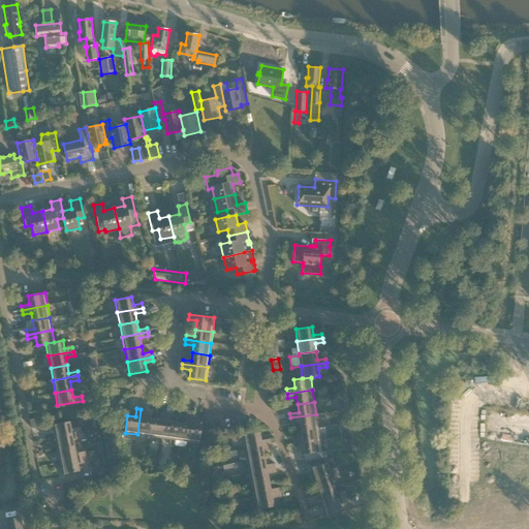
[(141,409),(137,434),(150,436),(152,418),(145,417),(146,409),(141,409)]
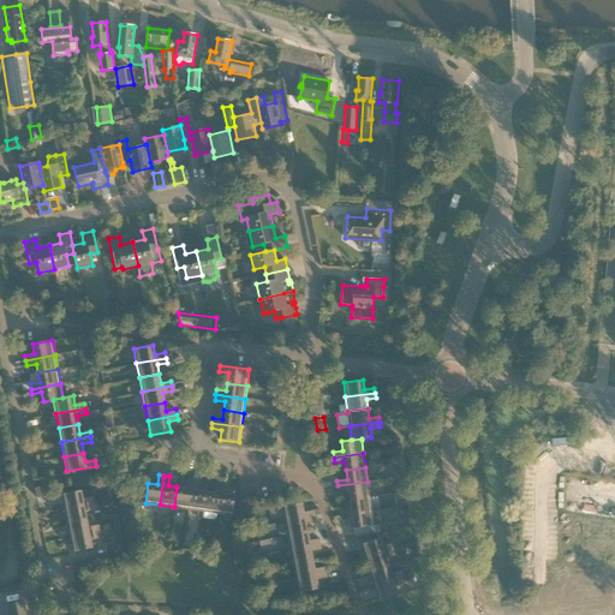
[(203,511),(218,513),(221,483),(222,478),(216,477),(215,493),(206,491),(203,511)]
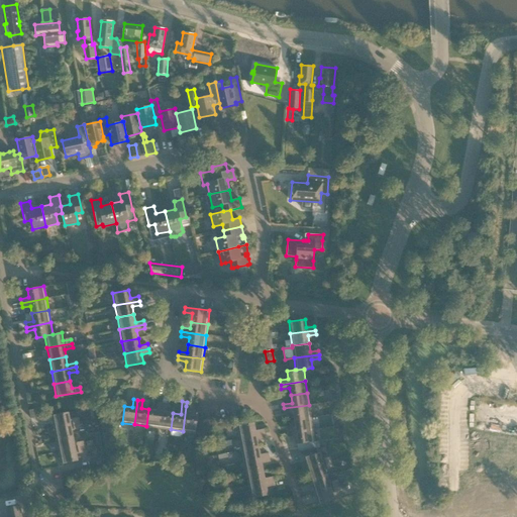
[(157,411),(148,409),(146,426),(159,428),(162,403),(158,402),(157,411)]
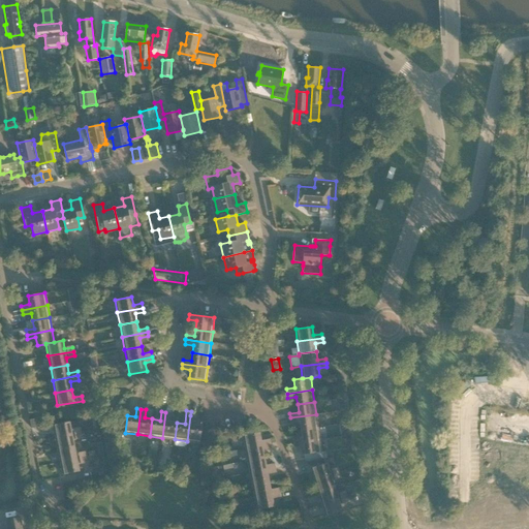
[(162,438),(175,439),(177,423),(168,422),(170,413),(165,412),(162,438)]
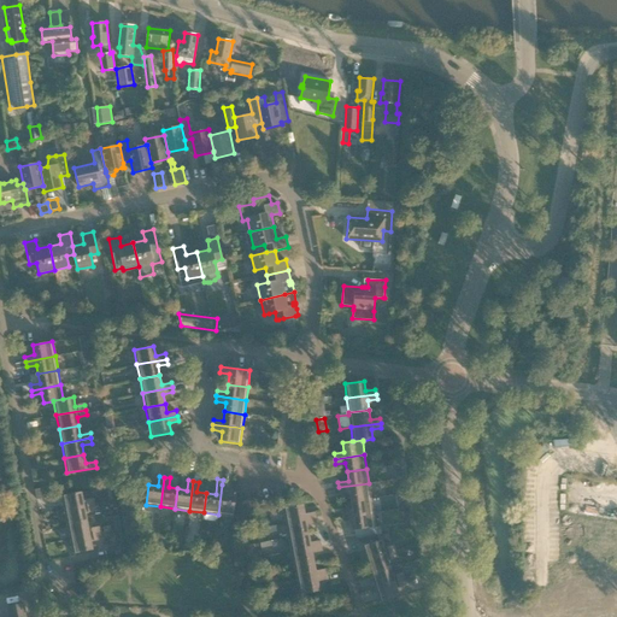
[(351,500),(370,498),(369,483),(339,487),(340,493),(350,492),(351,500)]
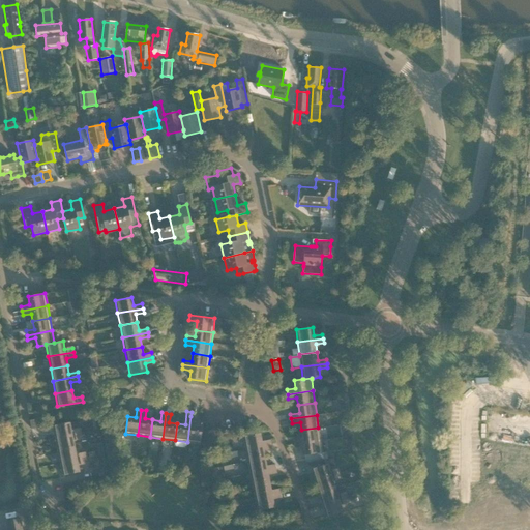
[(195,417),(190,416),(187,442),(200,444),(202,427),(194,425),(195,417)]
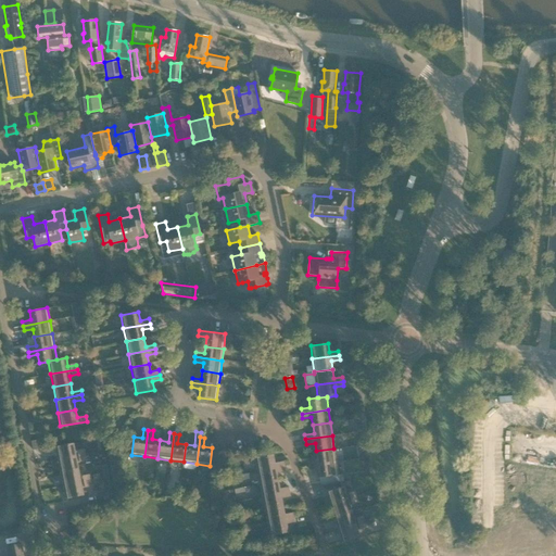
[(46,447),(43,439),(32,441),(33,450),(46,447)]
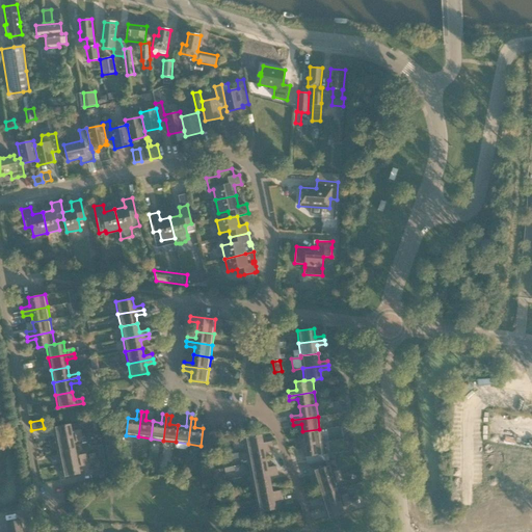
[(55,440),(81,435),(80,429),(72,431),(70,424),(53,427),(55,440)]
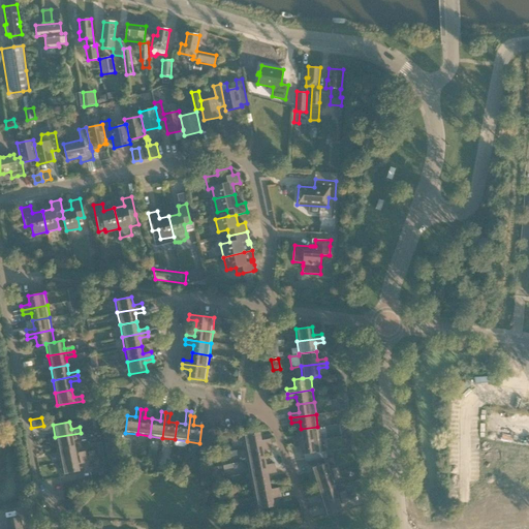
[(319,439),(317,427),(301,429),(302,437),(293,438),(294,442),(319,439)]
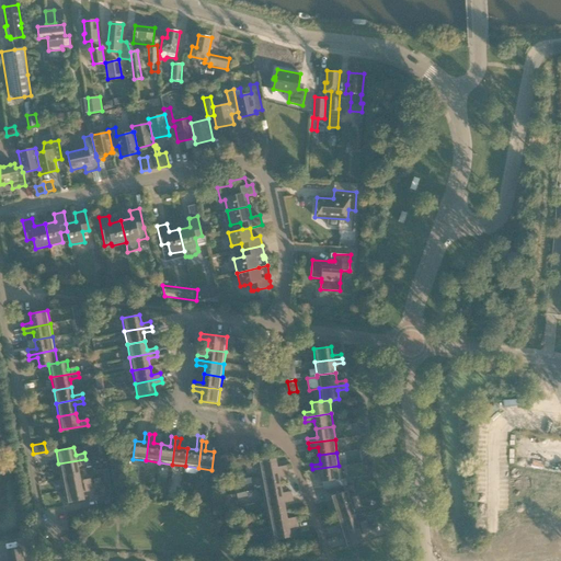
[(258,461),(260,476),(287,470),(286,466),(277,467),(275,458),(258,461)]
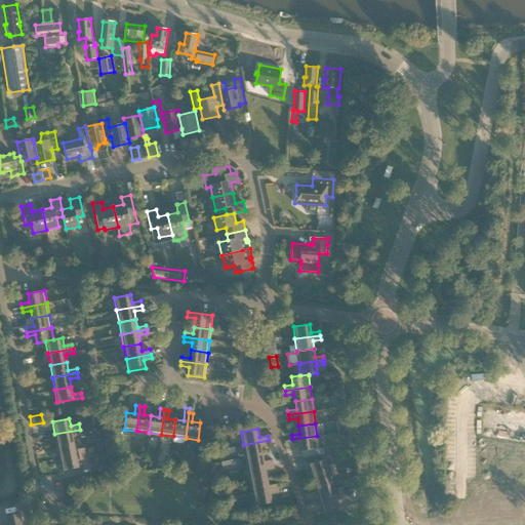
[(54,434),(57,446),(74,443),(73,437),(81,435),(80,430),(54,434)]
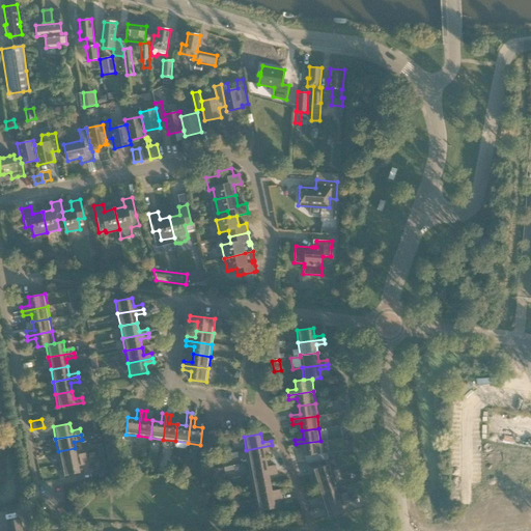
[(323,453),(320,441),(296,444),(296,449),(304,447),(306,463),(329,459),(328,452),(323,453)]
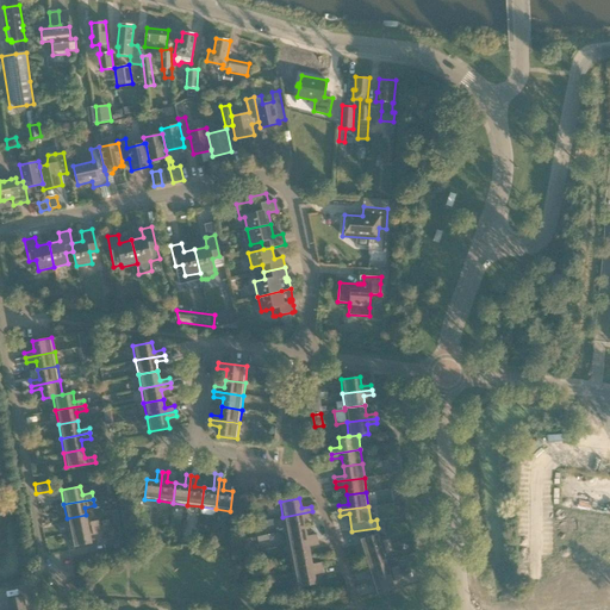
[(312,511),(282,517),(285,530),(305,527),(303,518),(312,516),(312,511)]
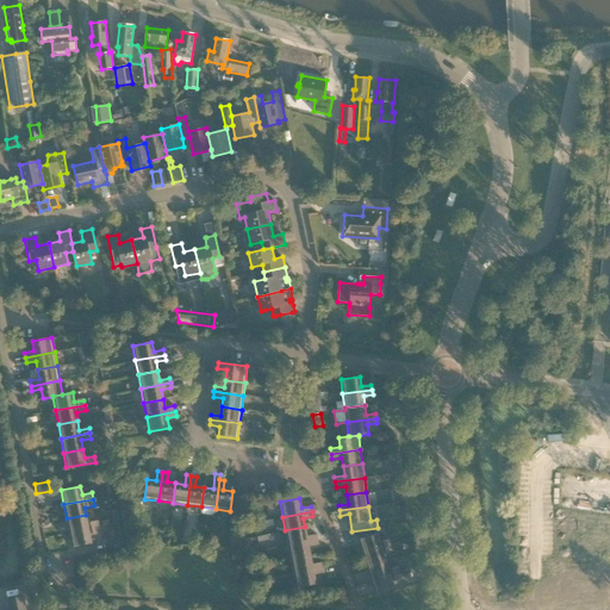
[(67,518),(69,533),(98,527),(97,521),(87,522),(86,515),(67,518)]
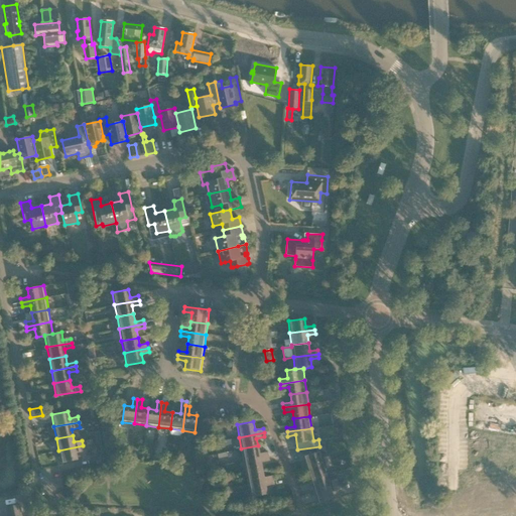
[(83,445),(58,450),(60,463),(78,460),(76,453),(84,450),(83,445)]
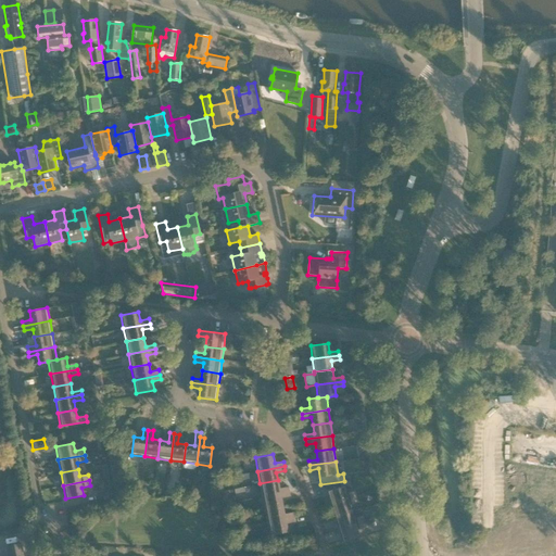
[(279,489),(278,480),(260,483),(263,496),(289,491),(288,487),(279,489)]
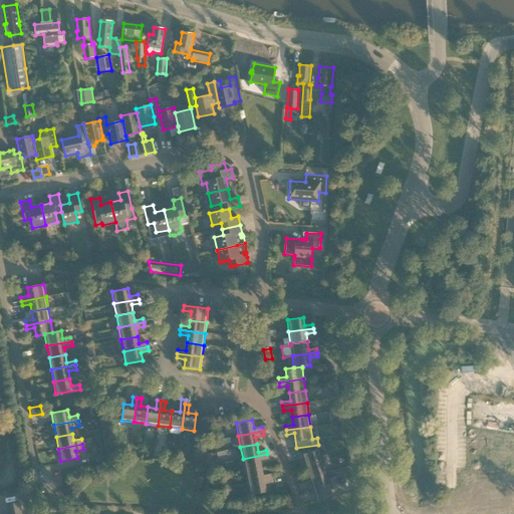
[(305,467),(329,459),(327,454),(319,456),(317,450),(301,455),(305,467)]
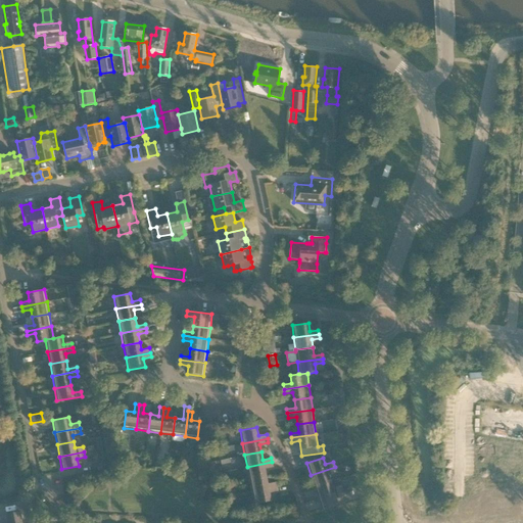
[(105,469),(104,462),(91,464),(92,472),(105,469)]
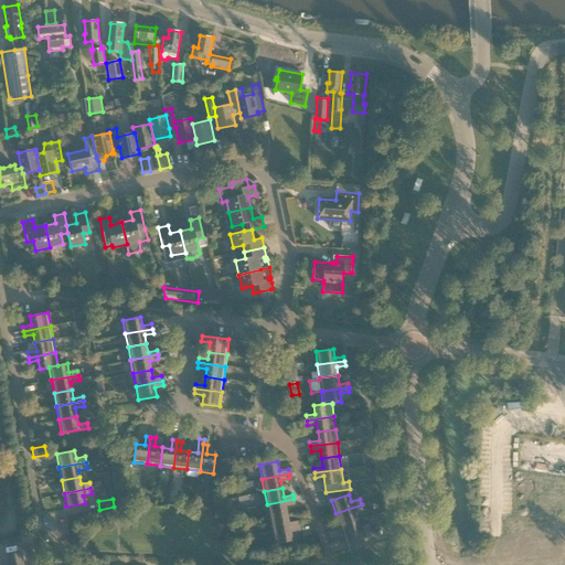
[(269,518),(287,514),(286,505),(295,504),(294,499),(267,504),(269,518)]
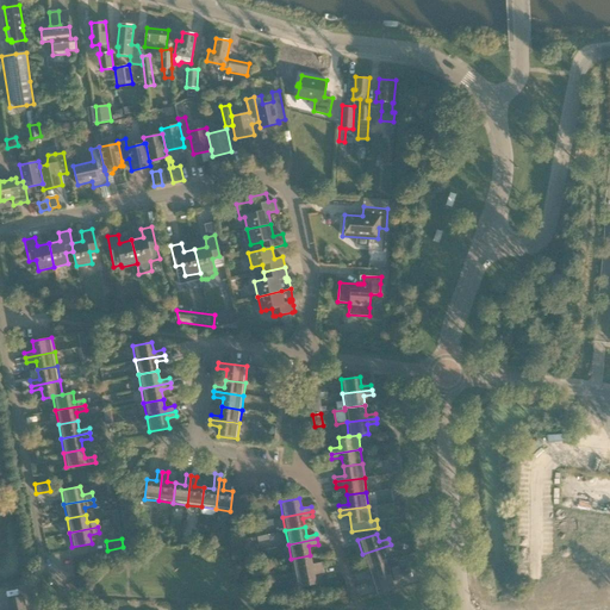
[(362,554),(367,567),(386,561),(384,554),(392,551),(391,545),(362,554)]
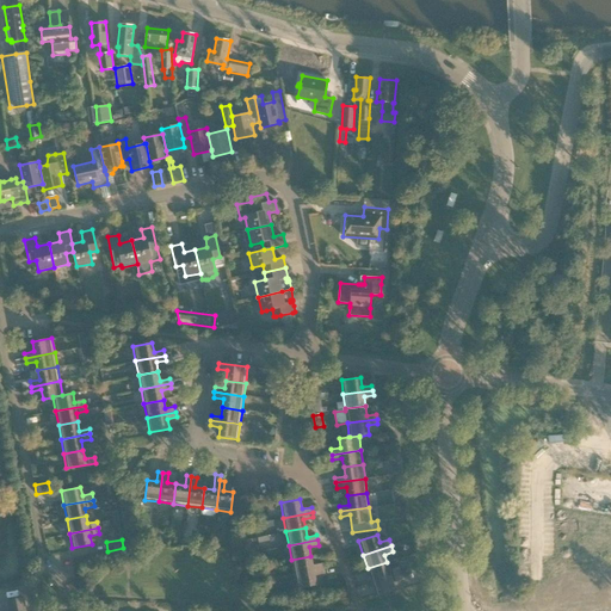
[(313,565),(310,556),(291,560),(294,574),(323,568),(322,563),(313,565)]
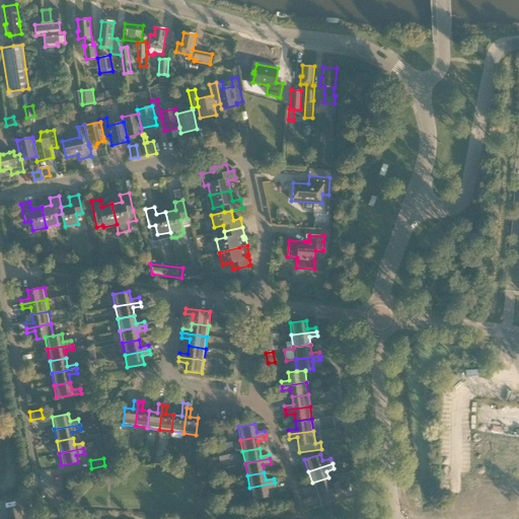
[(328,477),(312,483),(315,495),(340,487),(338,482),(330,484),(328,477)]
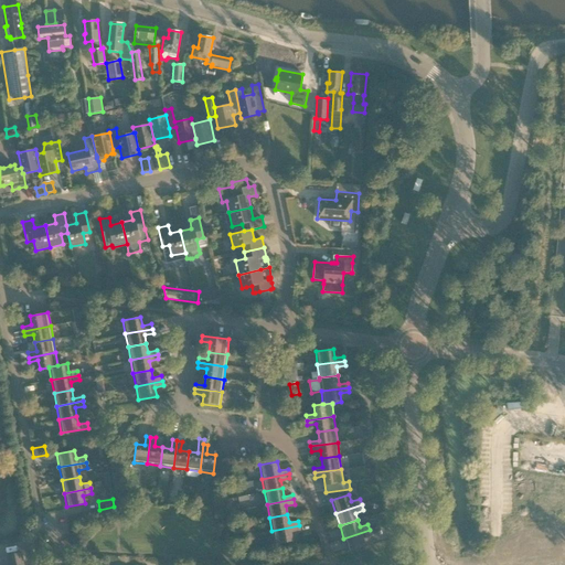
[(299,530),(299,525),(272,531),(275,544),(292,541),(290,532),(299,530)]
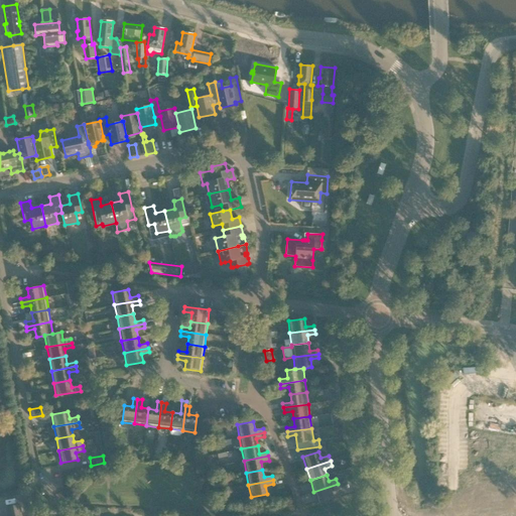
[(349,488),(347,482),(339,485),(341,490),(349,488)]
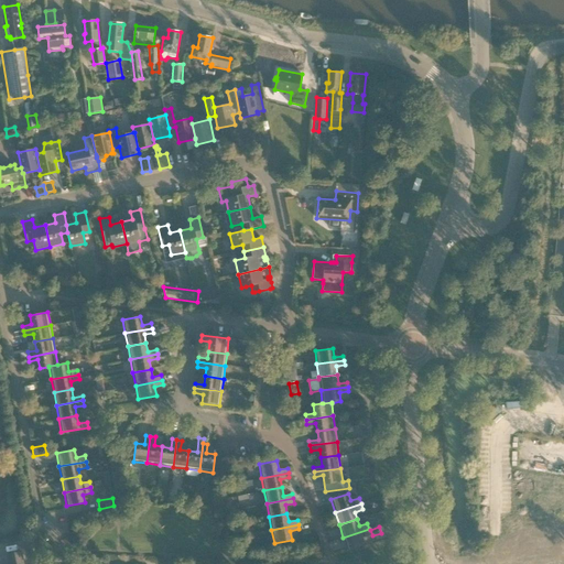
[(369,529),(343,538),(347,550),(365,544),(362,538),(371,534),(369,529)]
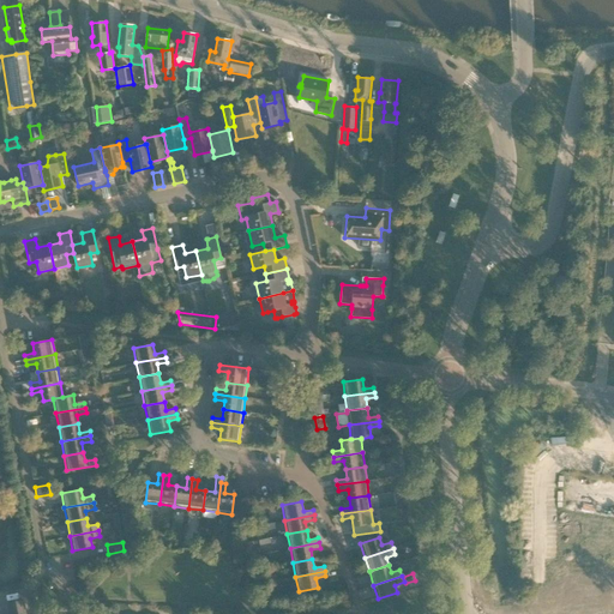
[(25,613),(23,600),(7,603),(10,613),(25,613)]
